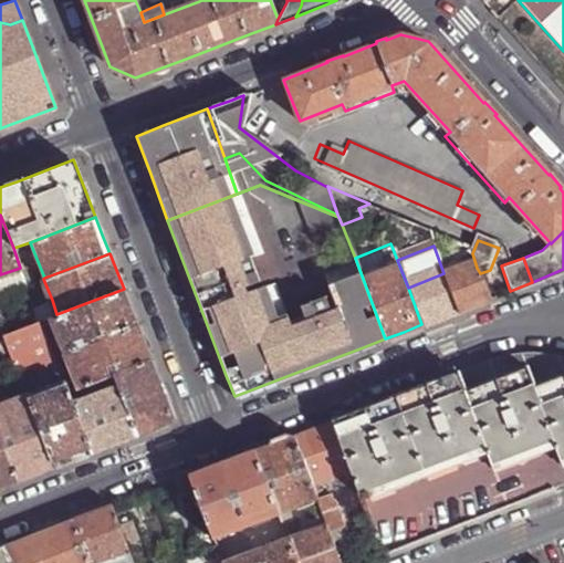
[(20,268),(0,274),(0,293),(21,285),(22,287),(27,284),(20,268)]
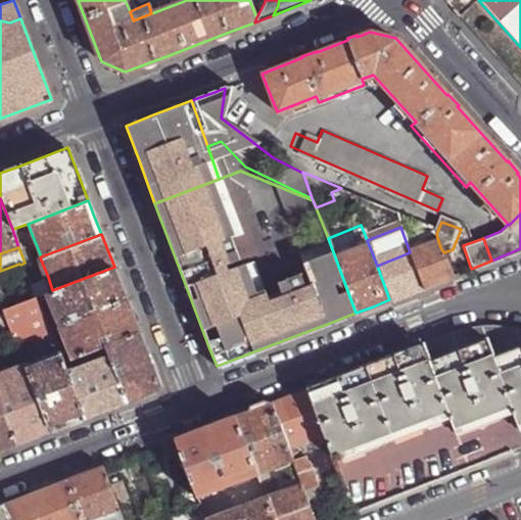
[(438,281),(452,276),(443,252),(440,247),(412,258),(423,287),(438,281)]
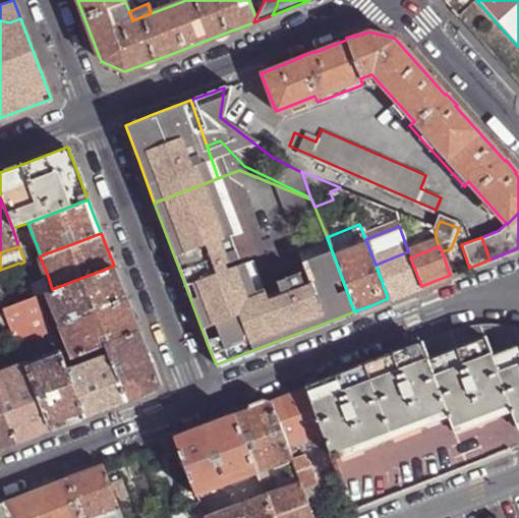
[(403,292),(421,286),(410,257),(408,251),(376,265),(388,298),(403,292)]
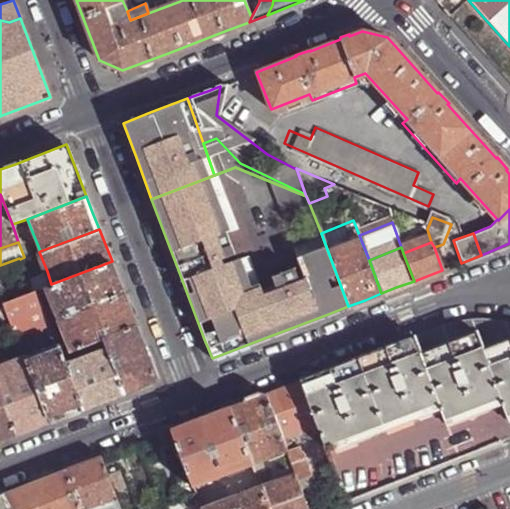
[(117,276),(112,261),(51,284),(47,286),(59,318),(124,293),(117,276)]
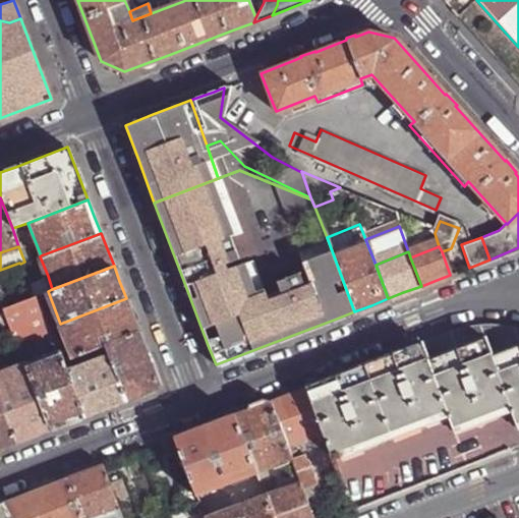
[(48,276),(27,283),(33,297),(38,295),(48,291),(52,289),(48,276)]
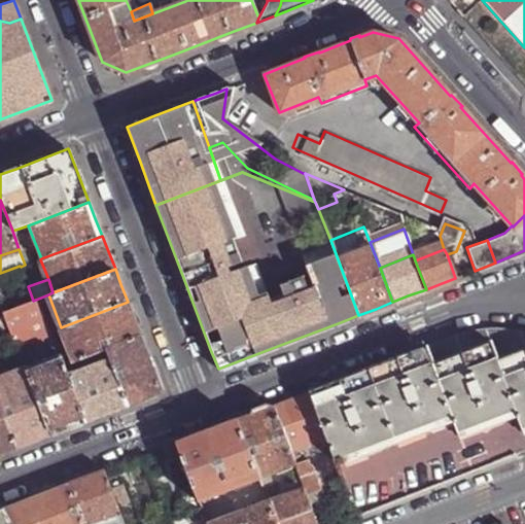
[(33,301),(4,312),(2,312),(12,337),(16,346),(23,344),(51,333),(38,299),(33,301)]
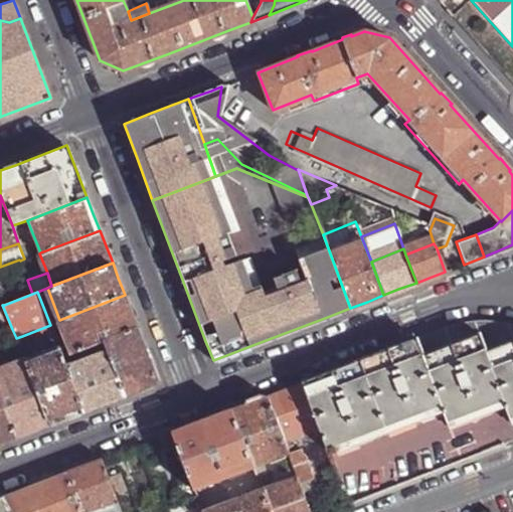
[(130,308),(125,295),(59,320),(71,352),(104,339),(137,327),(130,308)]
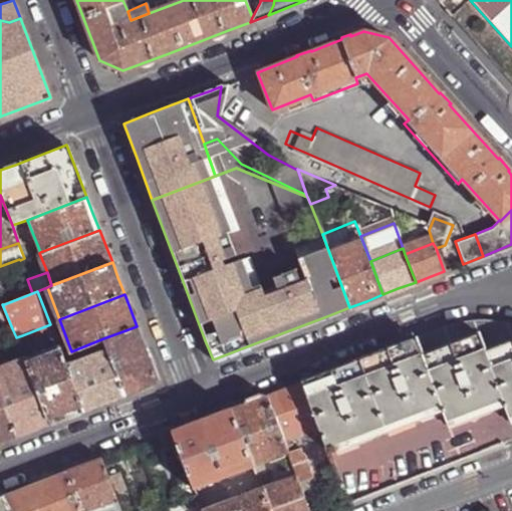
[(403,341),(301,379),(318,426),(327,448),(443,405),(448,421),(503,401),(509,419),(511,417),(511,323),(501,322),(469,320),(439,327),(403,341)]
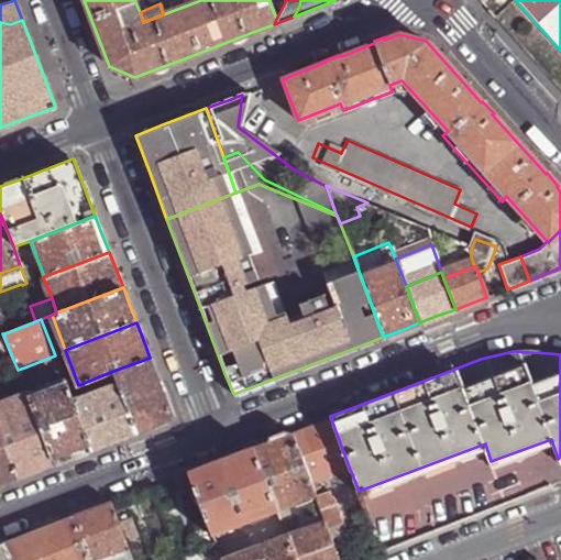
[(173,418),(150,358),(113,371),(118,382),(136,431),(151,426),(173,418)]
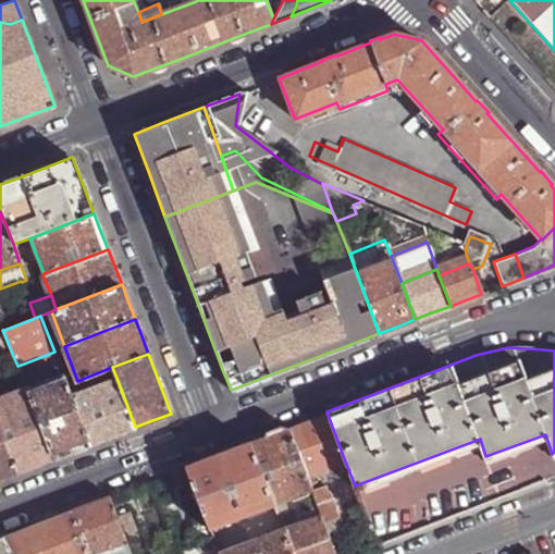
[(9,370),(17,367),(17,366),(13,356),(4,359),(9,370)]
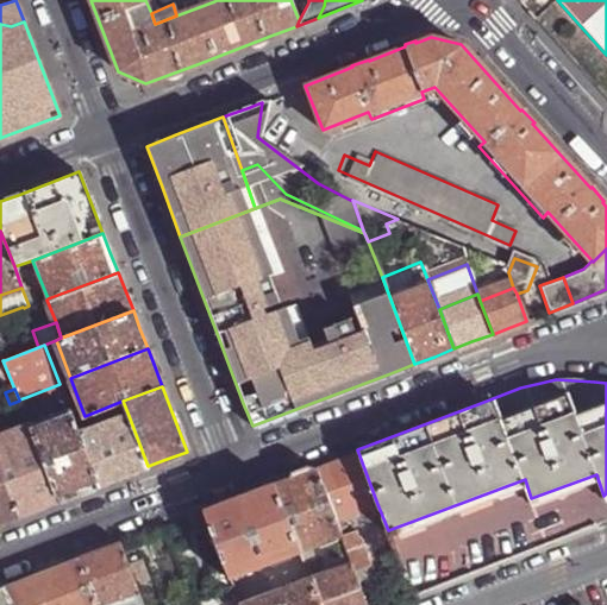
[(77,432),(74,420),(69,409),(29,424),(58,502),(77,493),(98,486),(77,432)]
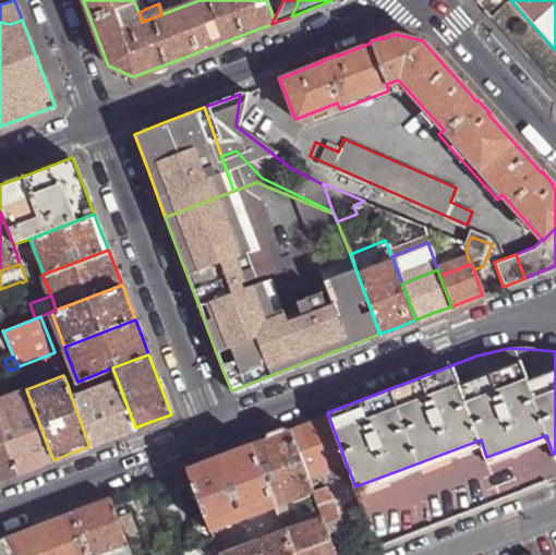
[(117,378),(71,396),(89,446),(110,437),(135,427),(117,378)]
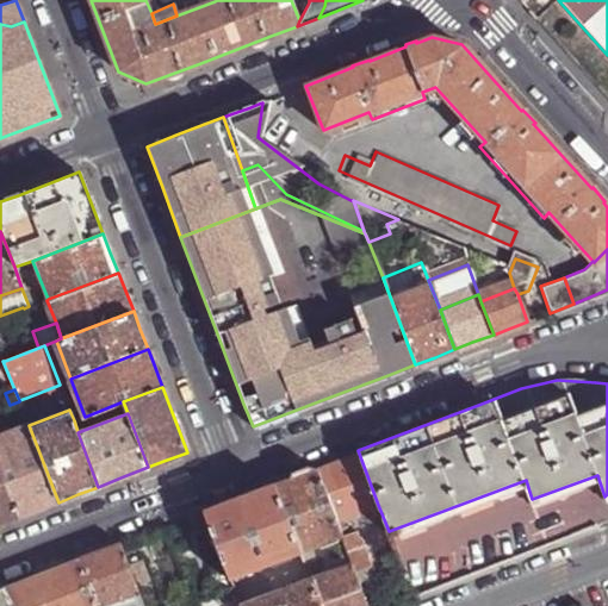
[(35,511),(59,503),(29,425),(0,435),(0,467),(19,517),(35,511)]
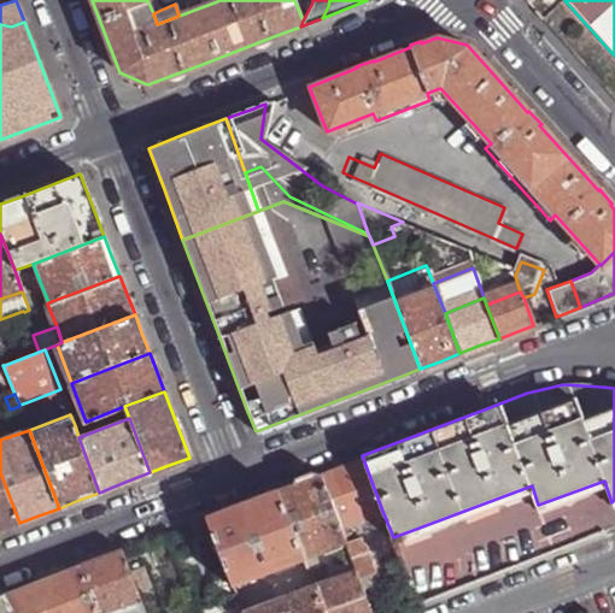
[(341,464),(317,473),(338,528),(382,511),(362,455),(341,464)]
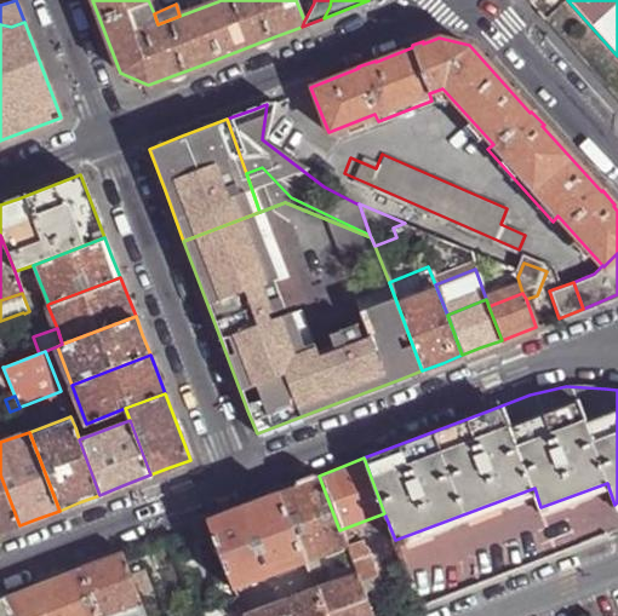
[(0,534),(19,525),(0,475),(0,534)]
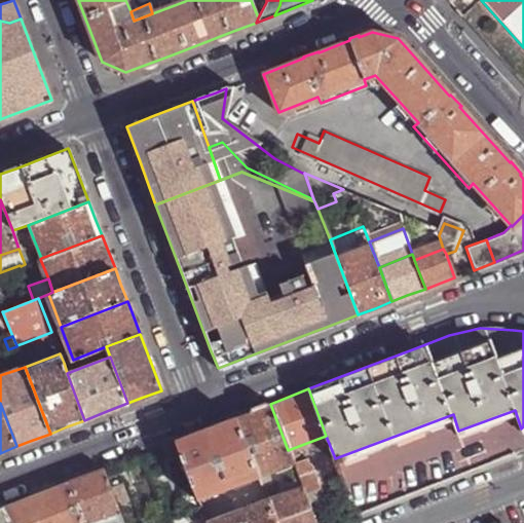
[(250,412),(235,417),(259,476),(292,463),(288,450),(270,404),(250,412)]
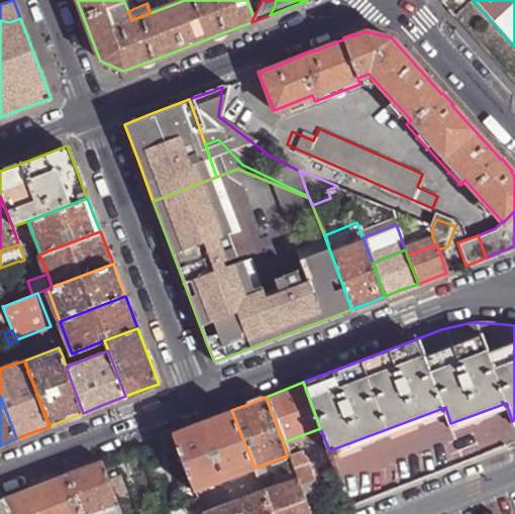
[(195,424),(173,433),(195,491),(254,469),(254,468),(231,410),(195,424)]
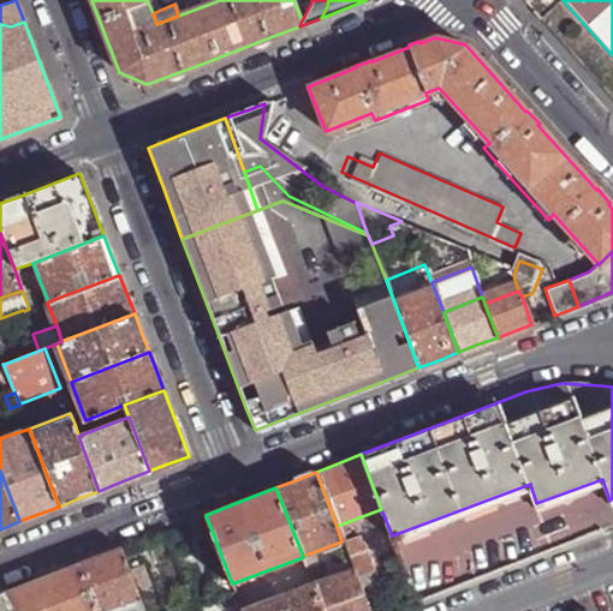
[(352,569),(353,570),(367,565),(356,538),(343,543),(352,569)]
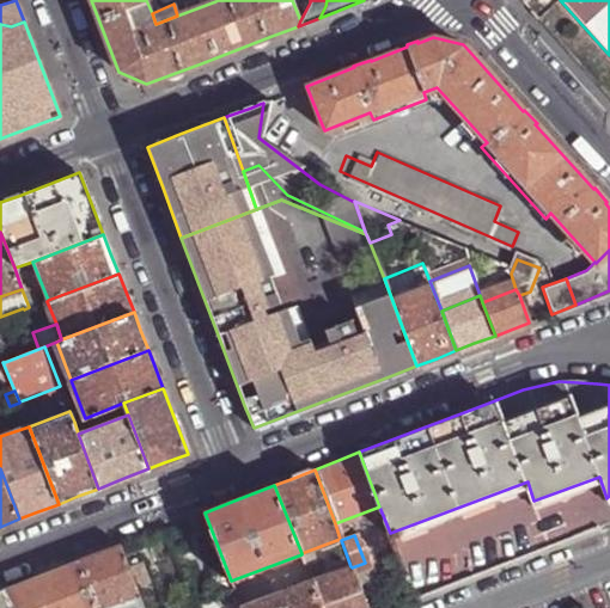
[(95,554),(79,560),(96,607),(142,607),(119,545),(95,554)]
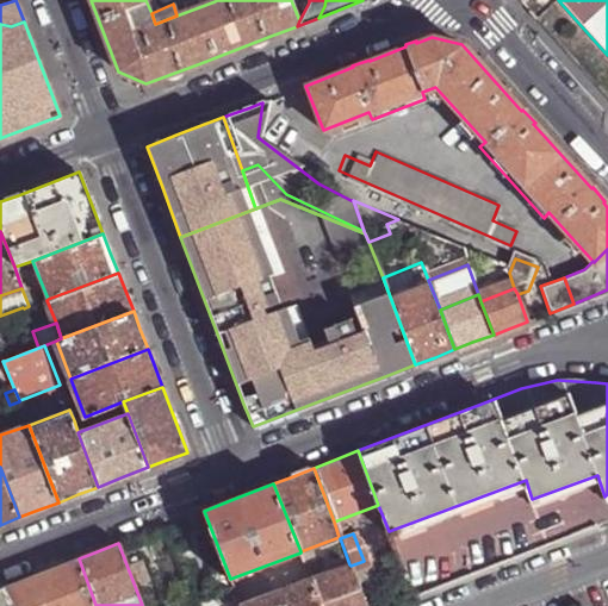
[(95,605),(79,558),(38,574),(2,588),(8,605),(95,605)]
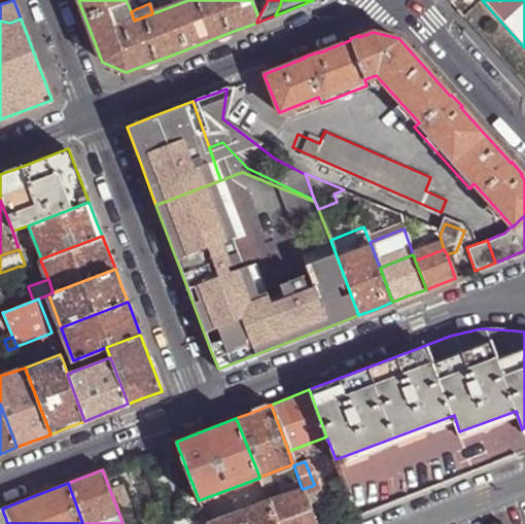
[(271,484),(264,487),(264,490),(268,500),(277,497),(271,484)]
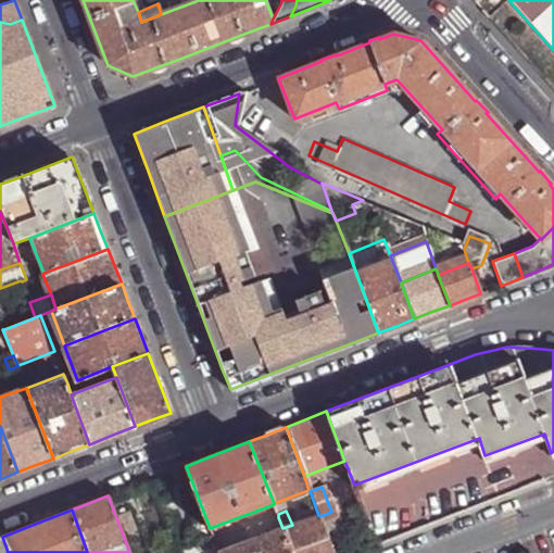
[(332,552),(319,516),(318,515),(292,525),(282,528),(292,552),(332,552)]
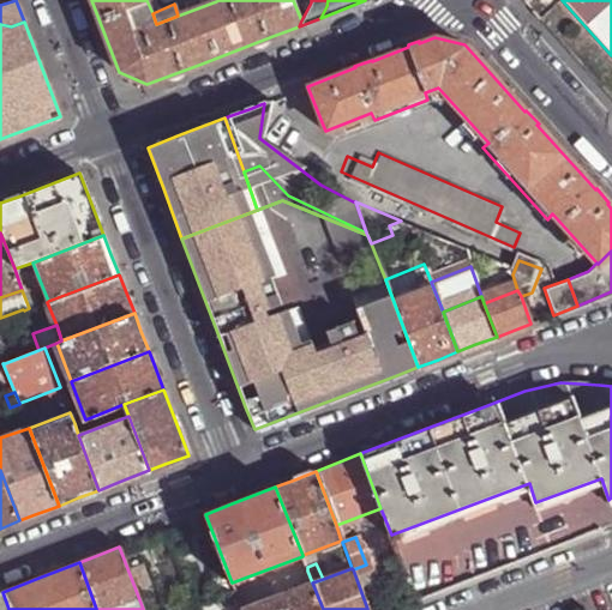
[(323,609),(312,583),(241,609),(323,609)]
